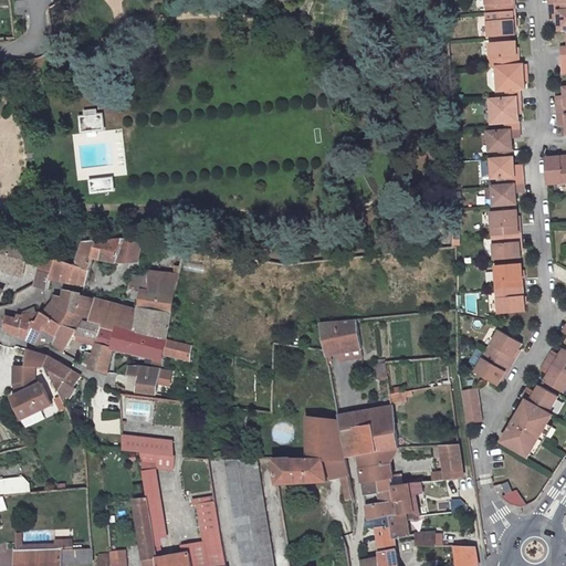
[(484,0),(486,13),(514,11),(514,3),(513,0),(484,0)]
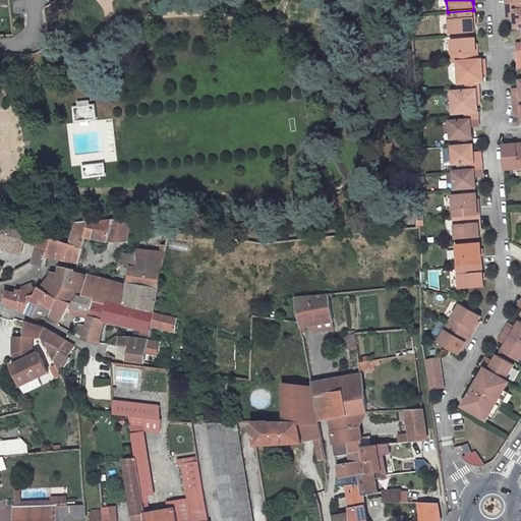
[(507,11),(519,10),(518,3),(506,3),(507,11)]
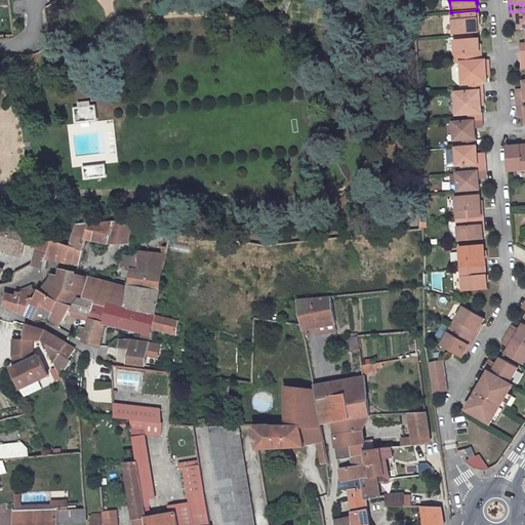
[(452,35),(474,34),(479,33),(478,18),(477,10),(451,12),(452,35)]
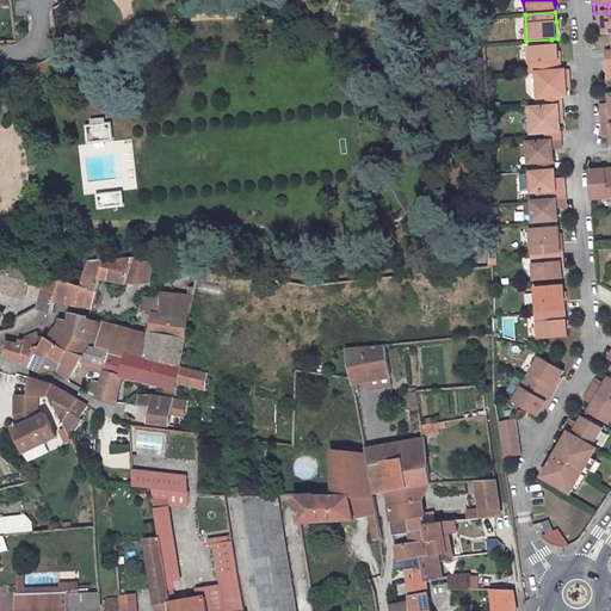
[(605,32),(610,31),(610,12),(609,12),(594,13),(594,22),(604,20),(605,32)]
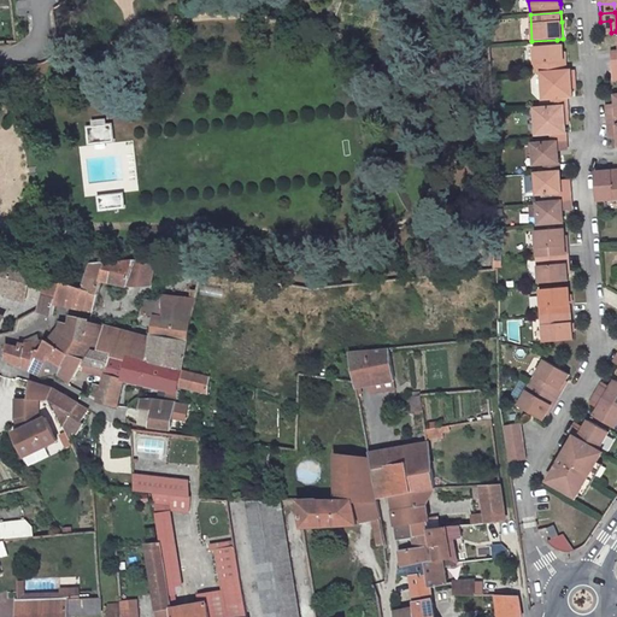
[(536,74),(565,71),(564,63),(563,45),(557,45),(533,47),(534,74),(536,74)]
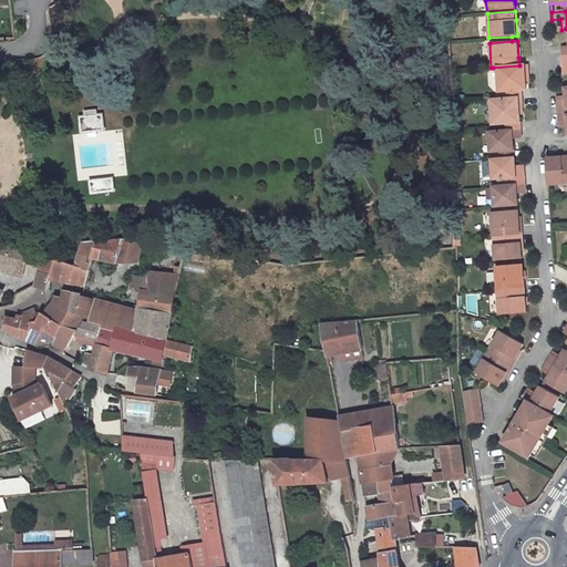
[(495,92),(507,91),(522,90),(521,73),(525,73),(528,73),(527,64),(519,65),(493,68),(494,75),(495,92)]
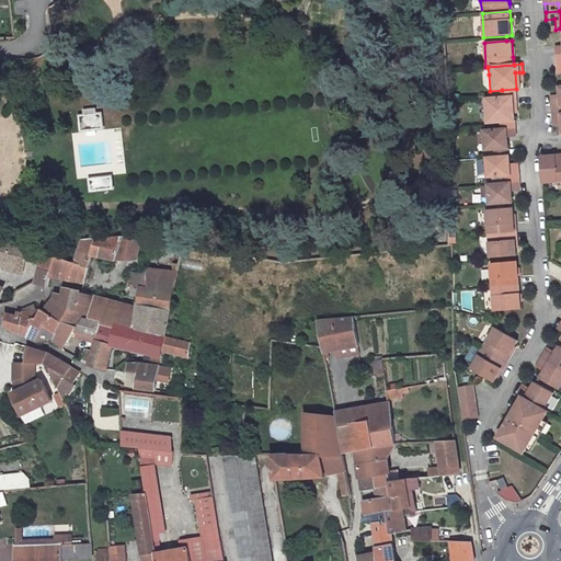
[(500,122),(515,121),(514,104),(517,104),(517,96),(502,98),(487,99),(488,123),(500,122)]
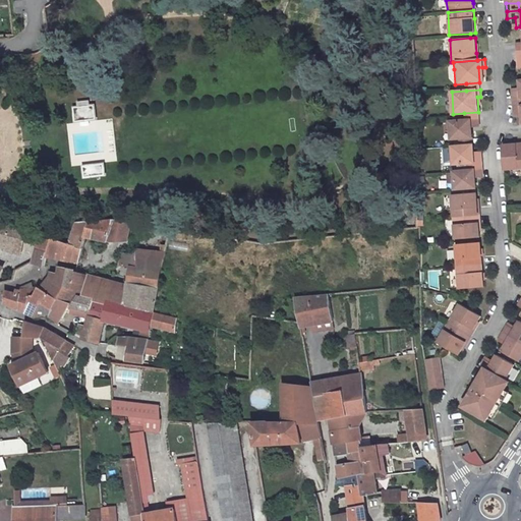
[(95,107),(76,109),(77,122),(97,120),(95,107)]
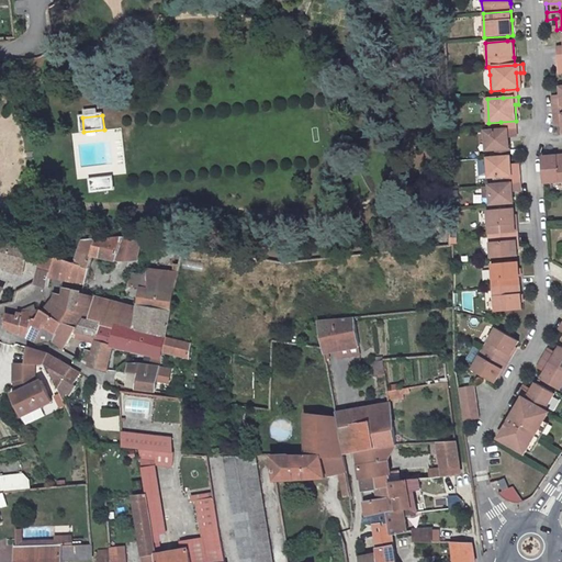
[(501,130),(516,128),(516,121),(501,122),(501,130)]
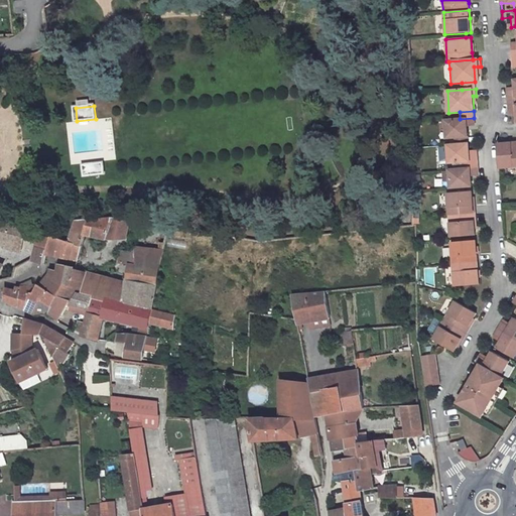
[(455,137),(468,136),(467,126),(475,125),(474,118),(460,119),(445,120),(446,137),(455,137)]
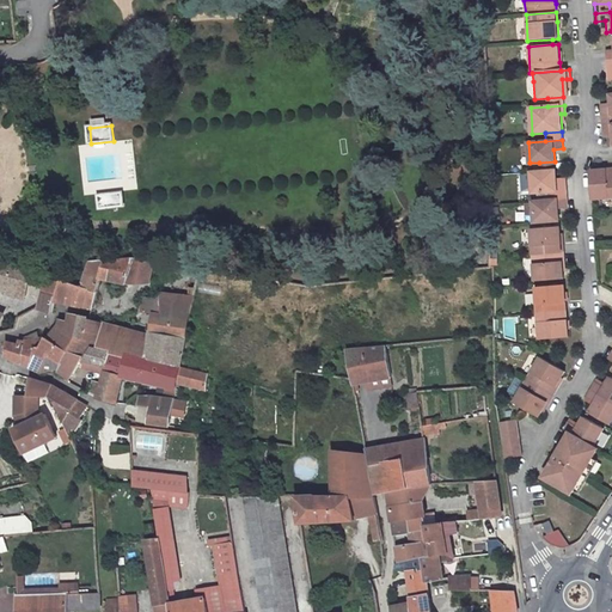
[(540,171),(555,171),(555,161),(539,163),(540,171)]
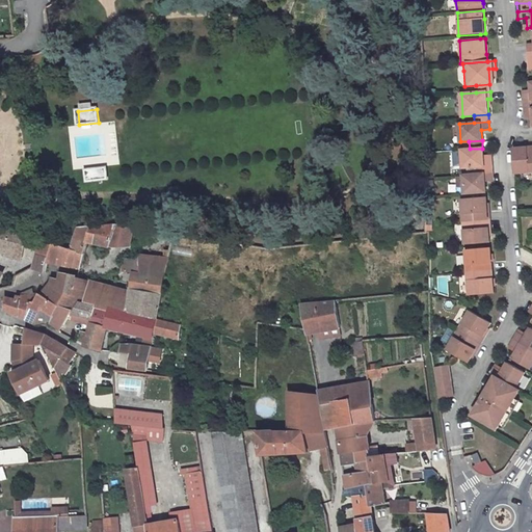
[(512,149),(514,174),(531,171),(531,147),(529,148),(512,149)]
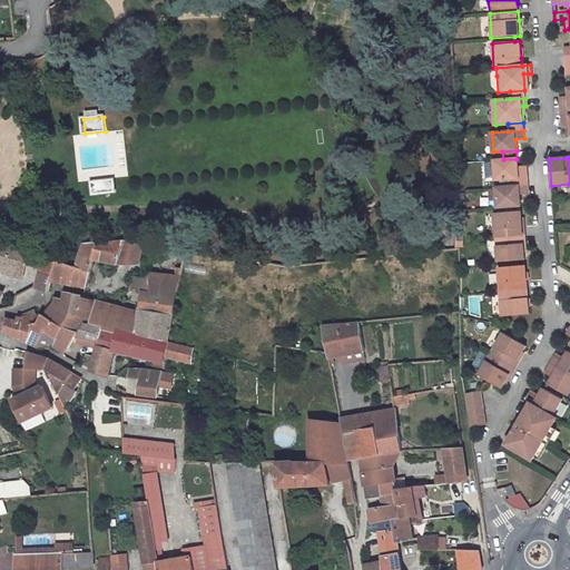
[(494,160),(495,180),(514,178),(527,178),(527,169),(518,170),(517,159),(503,159),(494,160)]
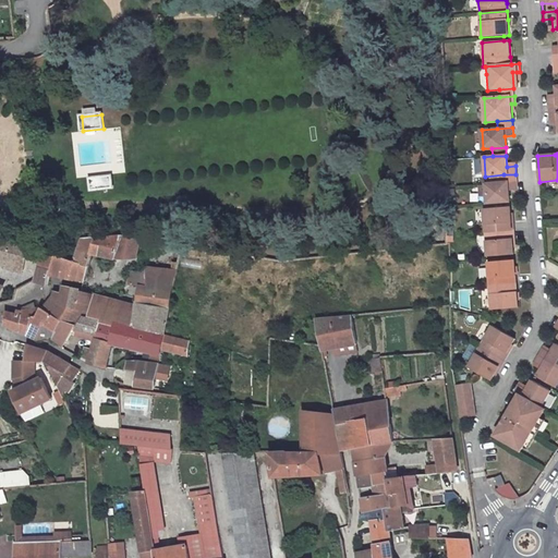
[(504,183),(517,182),(516,174),(504,174),(504,183)]
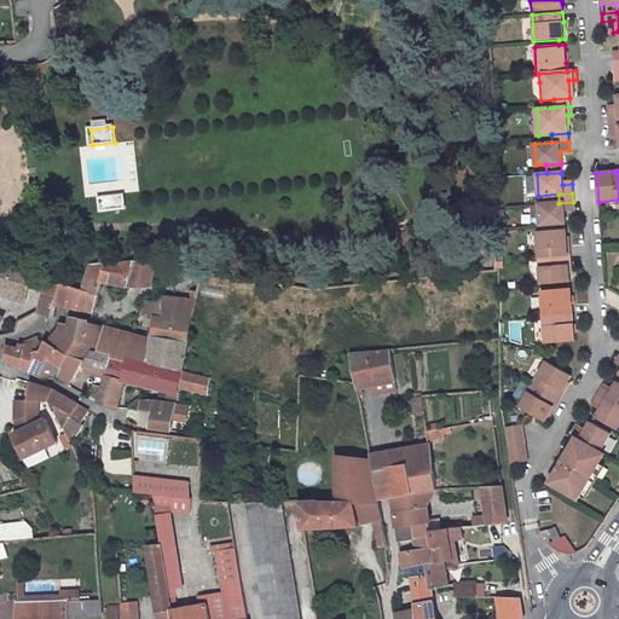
[(122,197),(100,198),(102,208),(123,206),(122,197)]
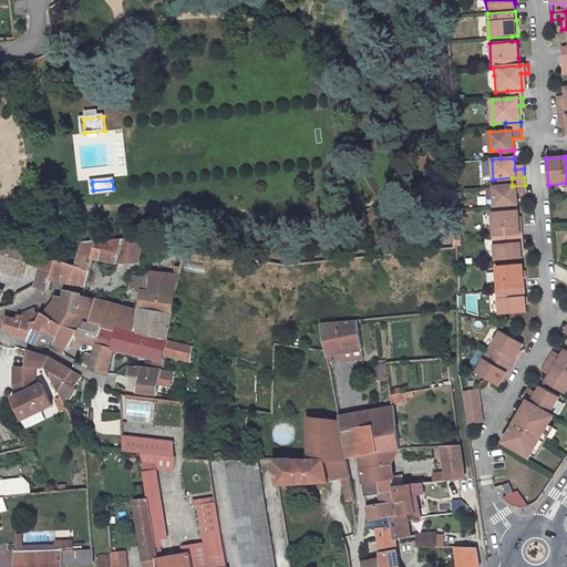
[(512,186),(494,187),(495,206),(512,205),(517,204),(517,193),(525,193),(525,185),(512,186)]
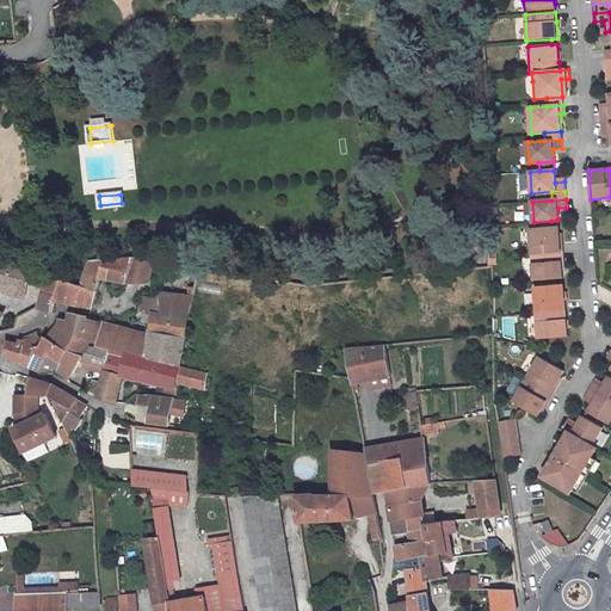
[(530,255),(560,253),(560,244),(559,226),(553,227),(529,228),(530,255)]
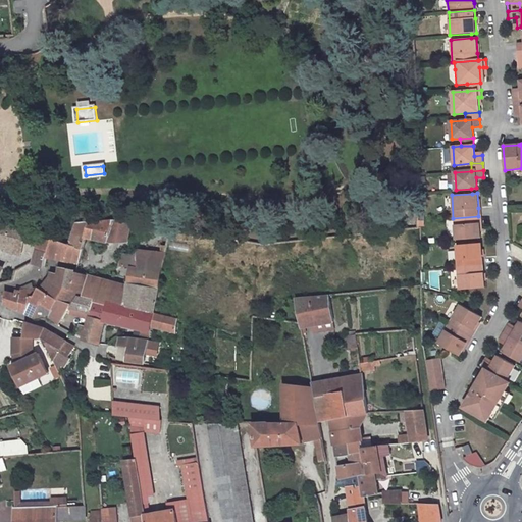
[(455,240),(475,239),(480,238),(479,223),(478,216),(453,218),(455,240)]
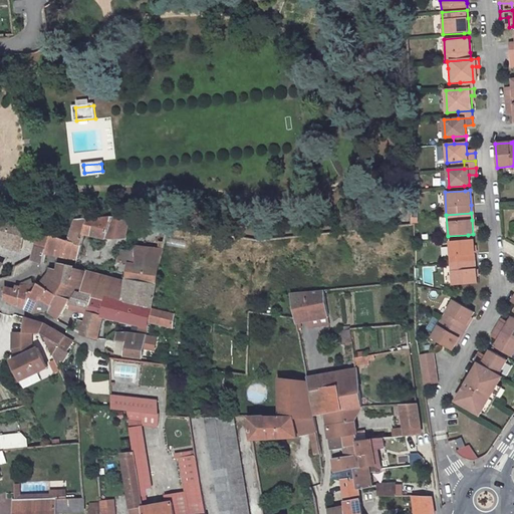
[(126,238),(132,216),(75,219),(70,237),(83,239),(85,233),(107,239),(126,238)]
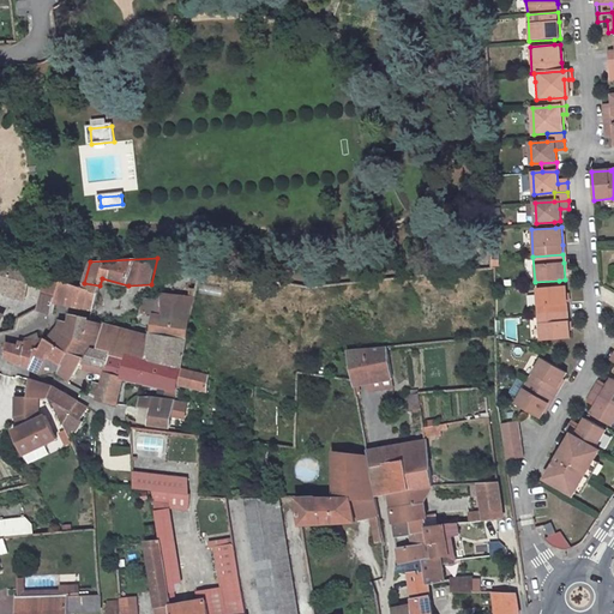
[(12,268),(7,265),(1,265),(0,271),(0,286),(25,294),(31,274),(30,272),(23,270),(12,268)]
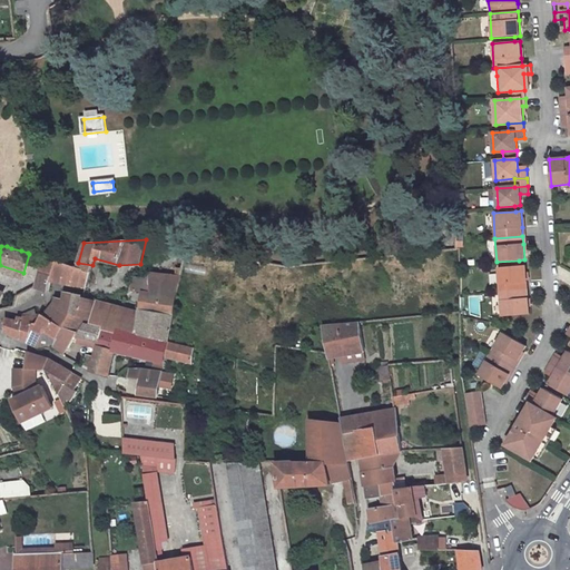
[(49,292),(51,281),(56,262),(48,261),(45,258),(37,287),(49,292)]
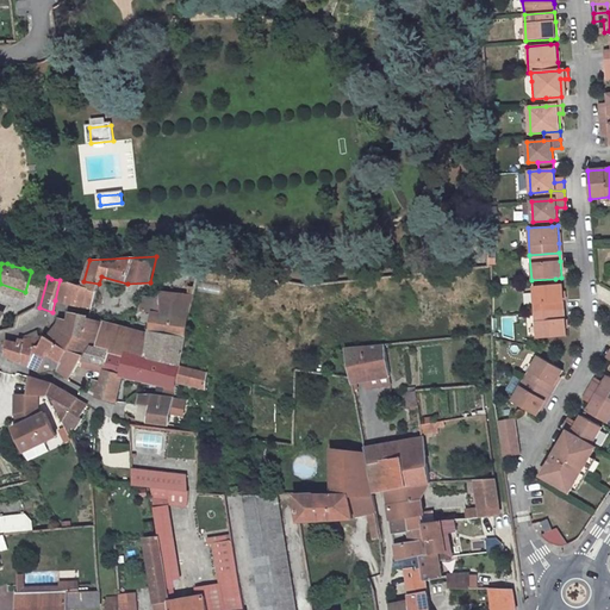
[(81,287),(60,280),(55,300),(75,304),(93,309),(99,284),(83,281),(81,287)]
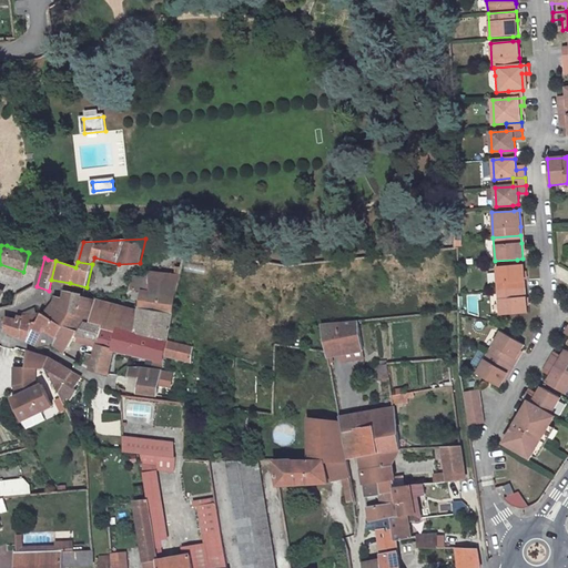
[(0,264),(0,272),(22,277),(23,272),(0,264)]
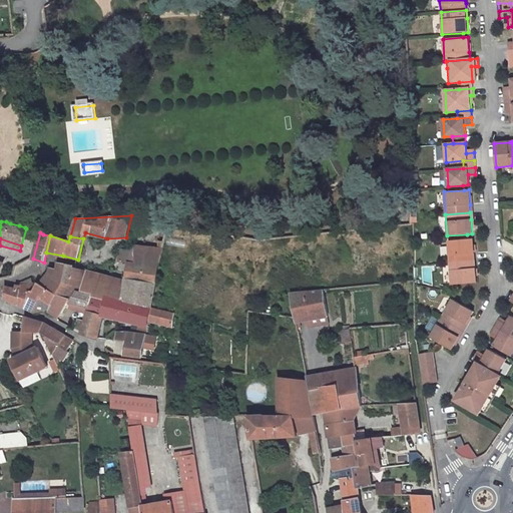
[(449,264),(474,261),(474,253),(472,238),(467,239),(447,240),(449,264)]
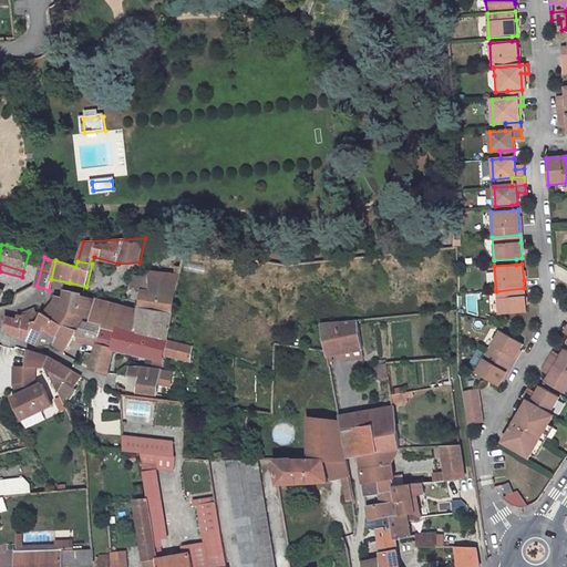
[(96,299),(91,326),(101,328),(117,332),(119,328),(168,340),(181,274),(147,270),(148,276),(132,276),(131,289),(142,291),(138,308),(96,298),(96,299)]
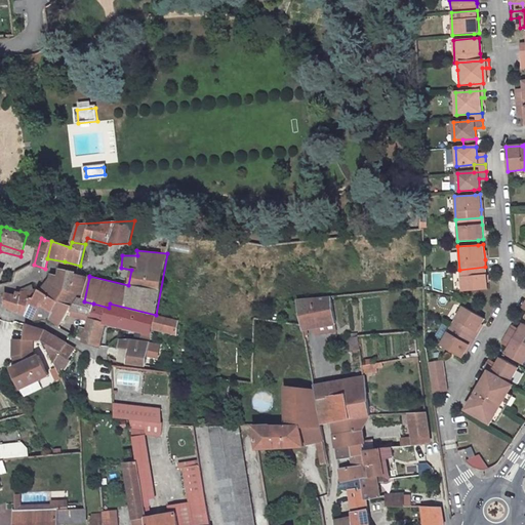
[(467,291),(487,290),(486,275),(485,267),(459,270),(461,291),(467,291)]
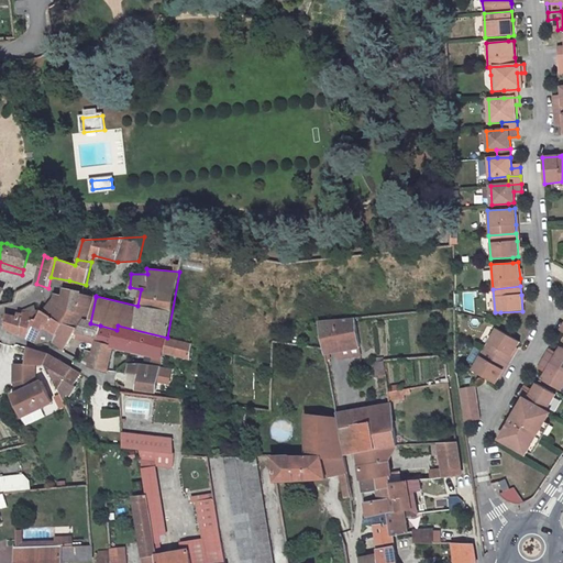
[(64,289),(63,297),(55,294),(47,313),(63,323),(68,311),(78,313),(84,294),(84,291),(64,289)]
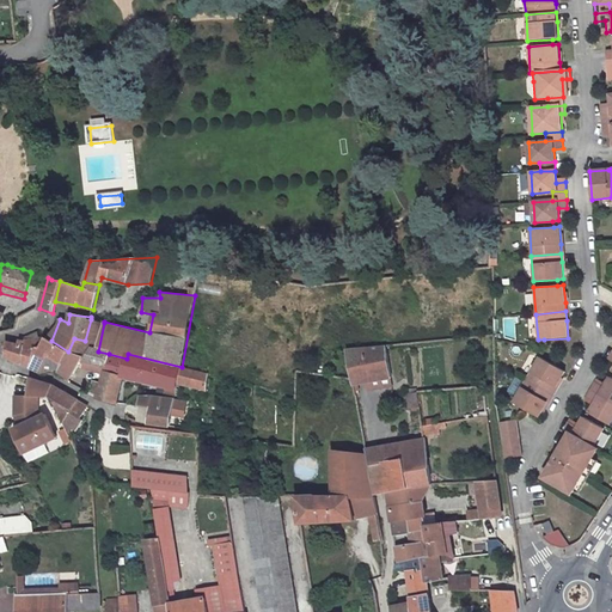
[(104,323),(91,319),(85,341),(74,338),(68,352),(81,361),(90,349),(98,352),(104,323)]
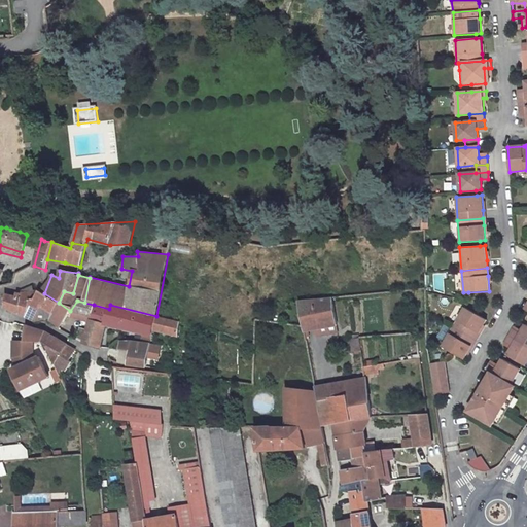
[(32,292),(31,290),(31,288),(18,292),(16,297),(6,294),(5,307),(19,313),(25,315),(32,292)]
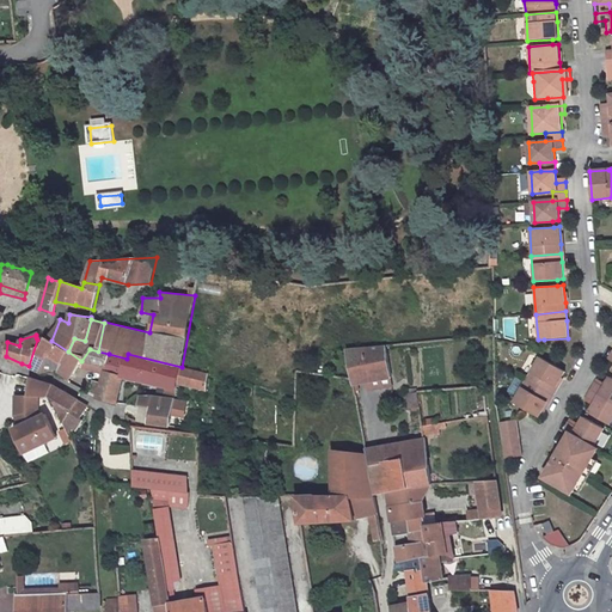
[(68,352),(51,341),(46,337),(43,342),(37,340),(29,366),(41,373),(48,357),(60,369),(68,352)]
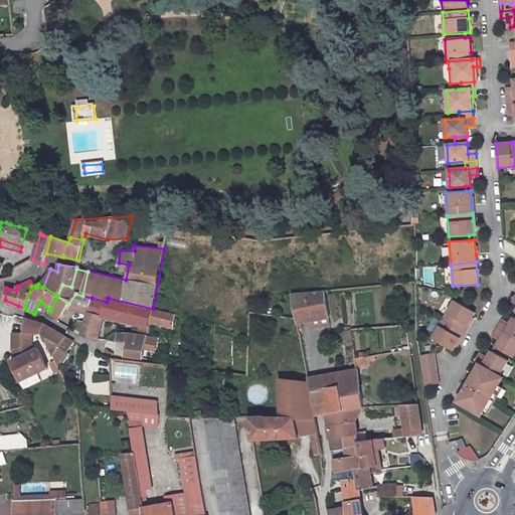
[(298,324),(330,318),(325,291),(292,294),(297,319),(298,324)]
